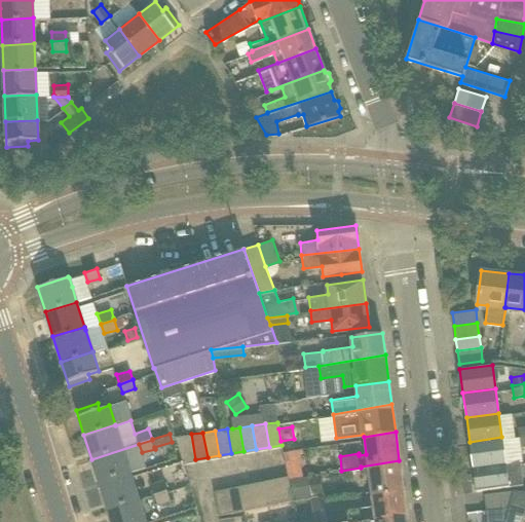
[(195,459),(191,434),(176,436),(184,461),(195,459)]
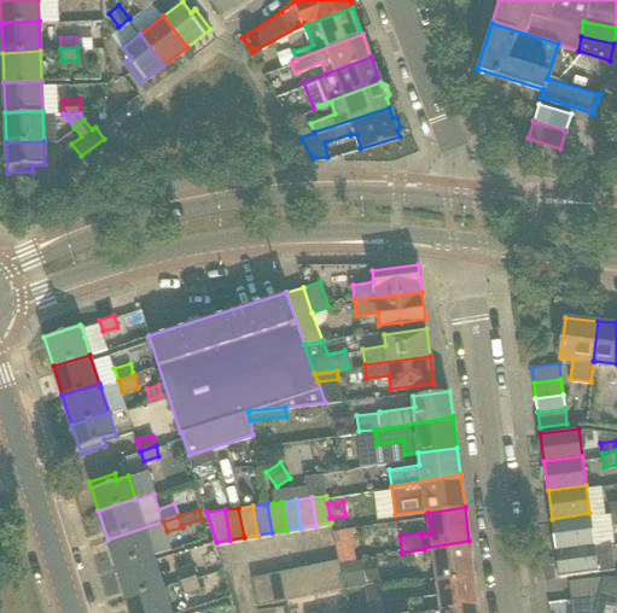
[(593,543),(589,513),(552,519),(556,549),(593,543)]
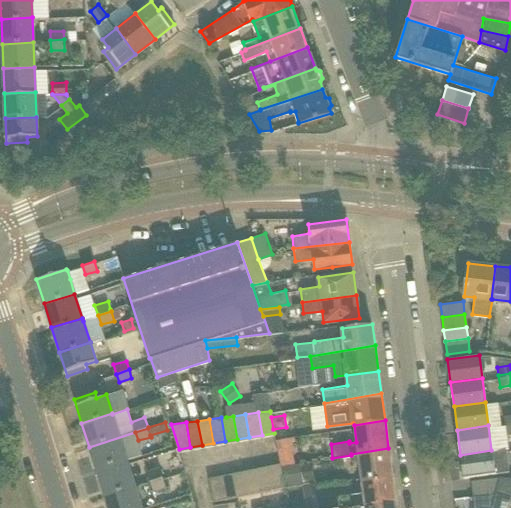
[(286,427),(273,429),(274,432),(274,433),(275,438),(287,436),(286,427)]
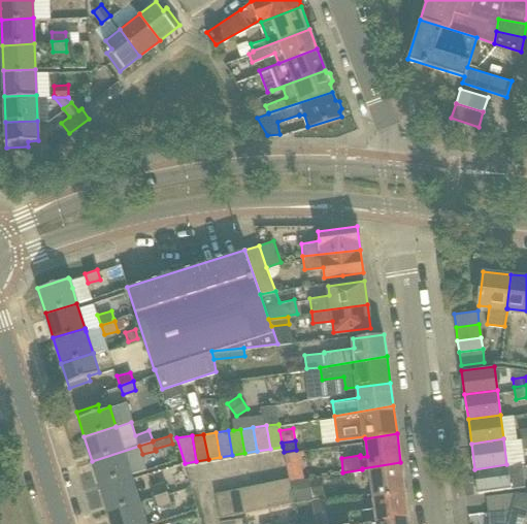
[(92,461),(99,486),(131,476),(130,471),(145,467),(142,454),(139,446),(92,461)]
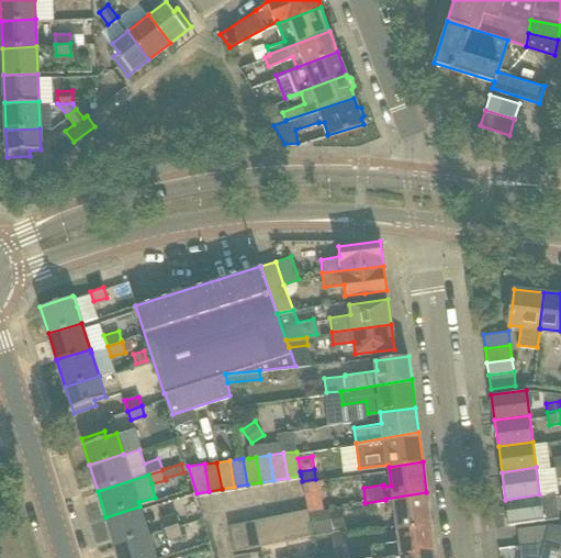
[(303,486),(304,493),(318,491),(317,483),(303,486)]
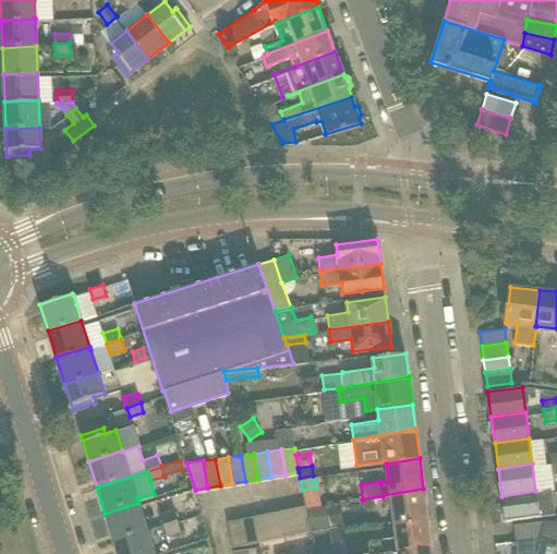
[(394,525),(427,519),(423,489),(383,495),(383,496),(384,506),(391,505),(394,525)]
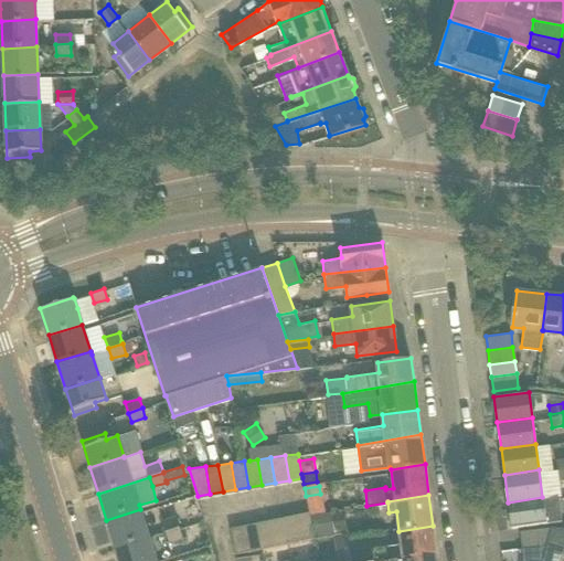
[(511,527),(545,522),(562,520),(559,495),(542,497),(508,503),(511,527)]
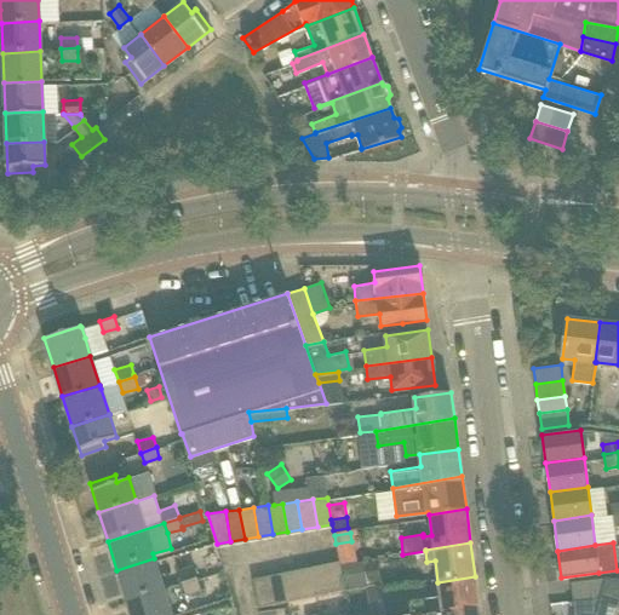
[(164,587),(154,558),(116,570),(126,599),(164,587)]
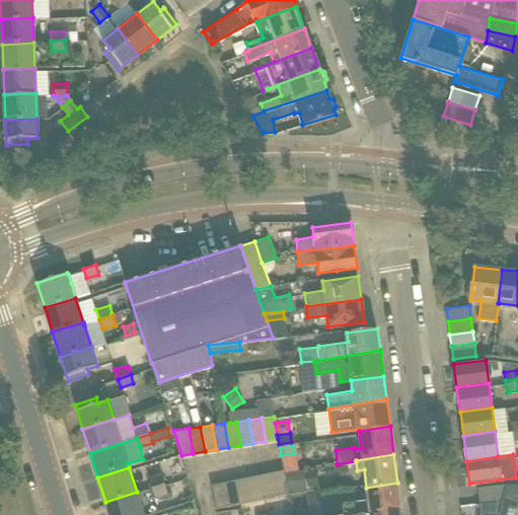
[(276,494),(288,492),(283,467),(271,470),(276,494)]
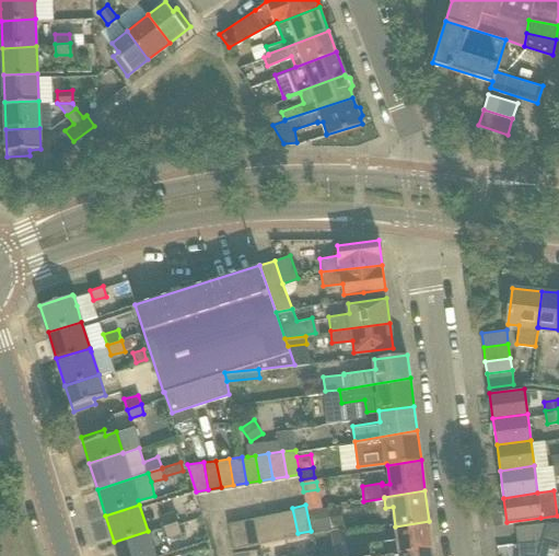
[(332,526),(327,505),(309,509),(313,531),(332,526)]
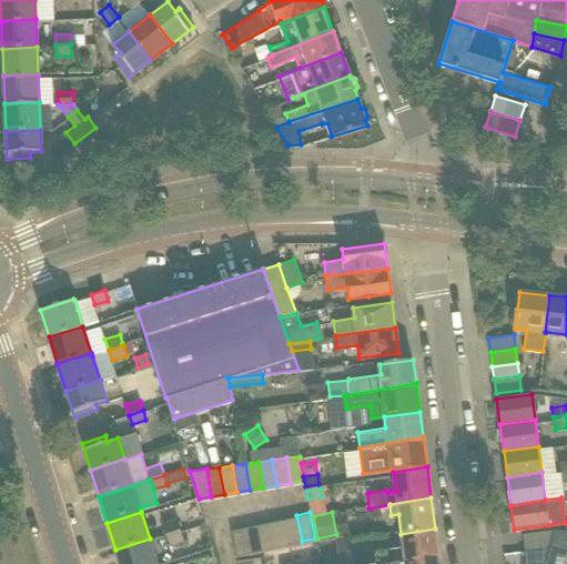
[(296,515),(284,517),(290,544),(302,541),(296,515)]
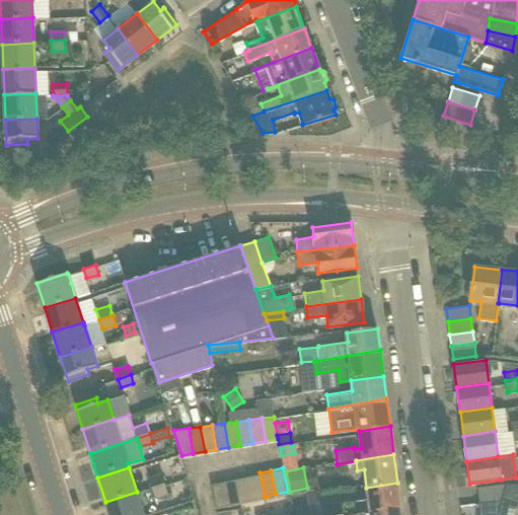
[(152,487),(165,483),(162,472),(149,476),(152,487)]
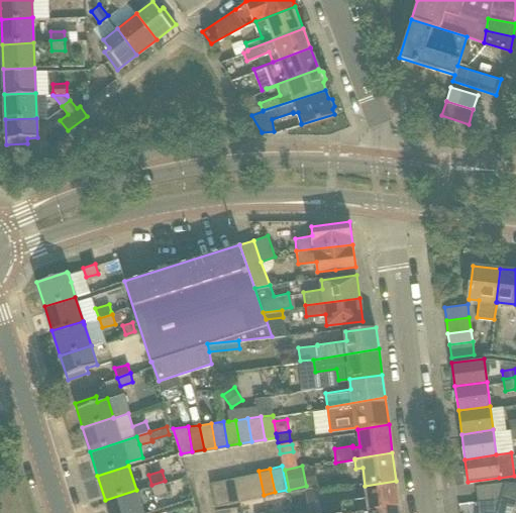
[(259,471),(246,474),(251,497),(264,495),(259,471)]
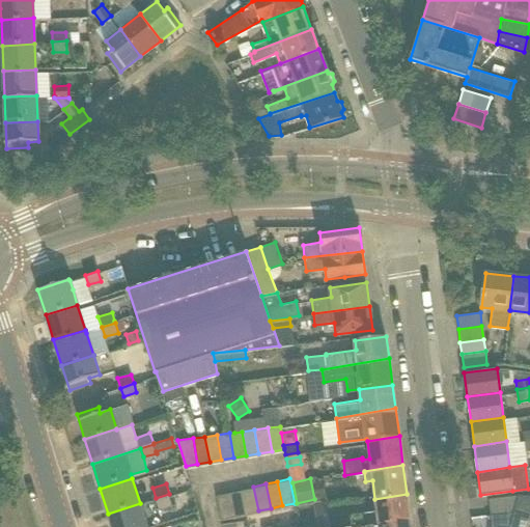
[(253,487),(241,489),(246,514),(258,510),(253,487)]
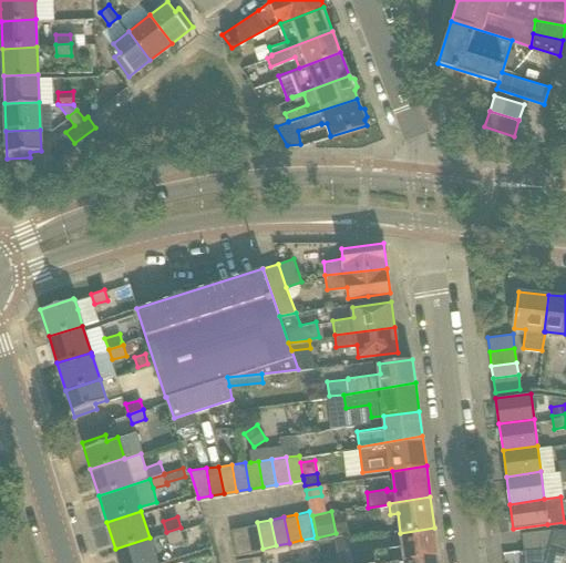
[(257,522),(244,525),(249,551),(263,549),(257,522)]
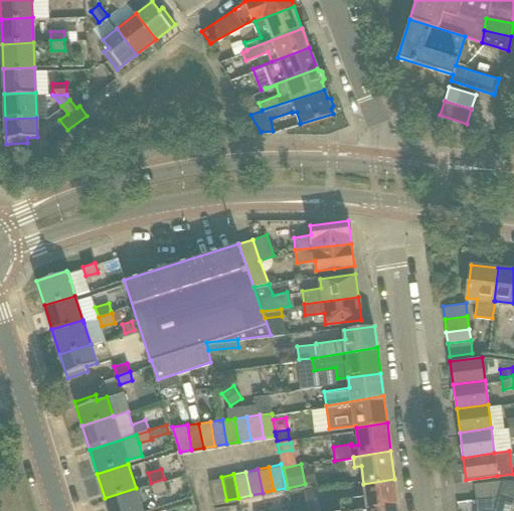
[(209,479),(214,503),(226,500),(221,477),(209,479)]
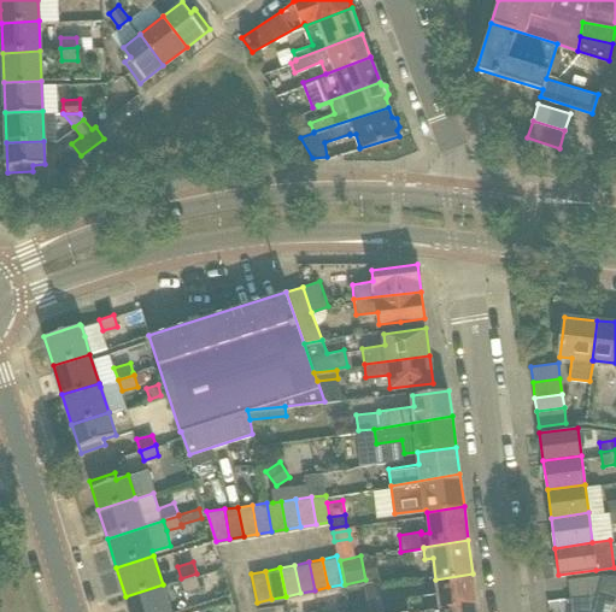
[(200,586),(197,574),(181,578),(185,592),(200,586)]
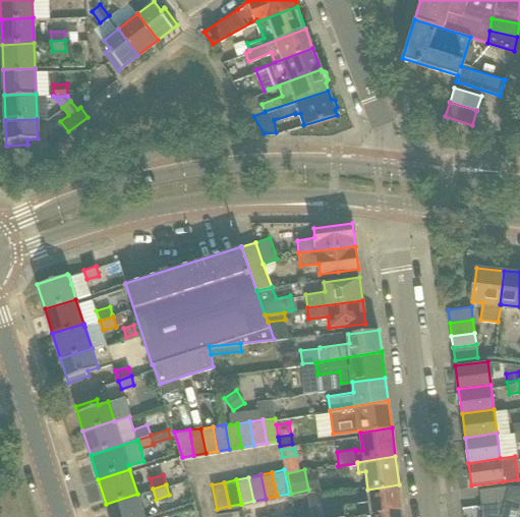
[(343,503),(344,508),(330,509),(331,516),(345,516),(346,516),(402,507),(399,484),(367,490),(369,499),(343,503)]
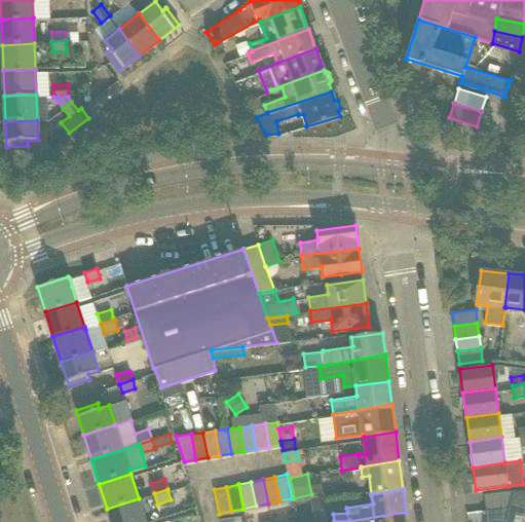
[(514,489),(483,493),(485,508),(510,505),(514,489)]
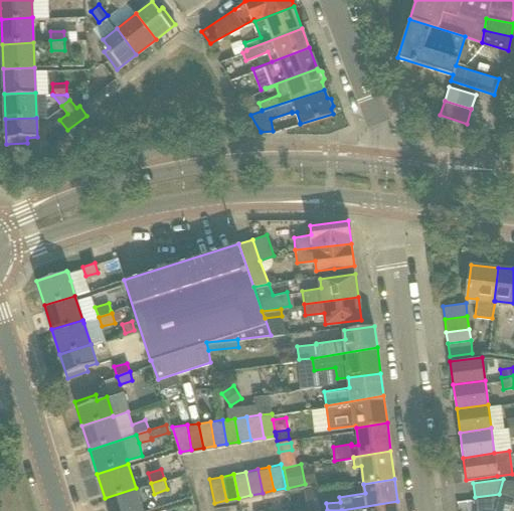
[(513,479),(503,479),(499,494),(513,497),(513,479)]
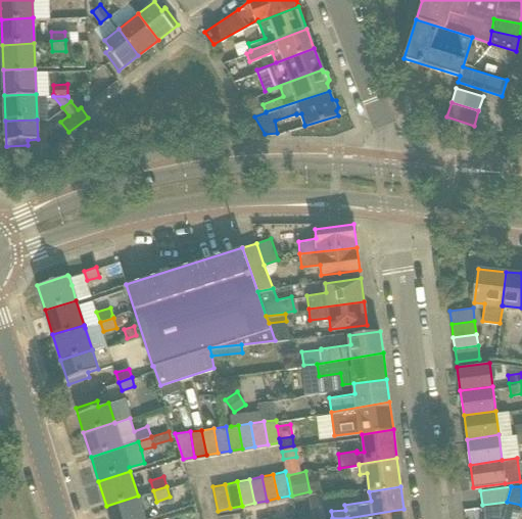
[(145,518),(138,496),(106,506),(110,518),(145,518)]
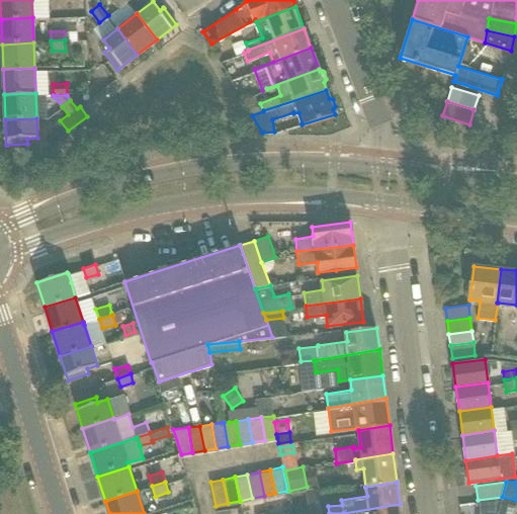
[(482,512),(487,511),(499,513),(516,513),(516,500),(502,497),(478,500),(480,512),(482,512)]
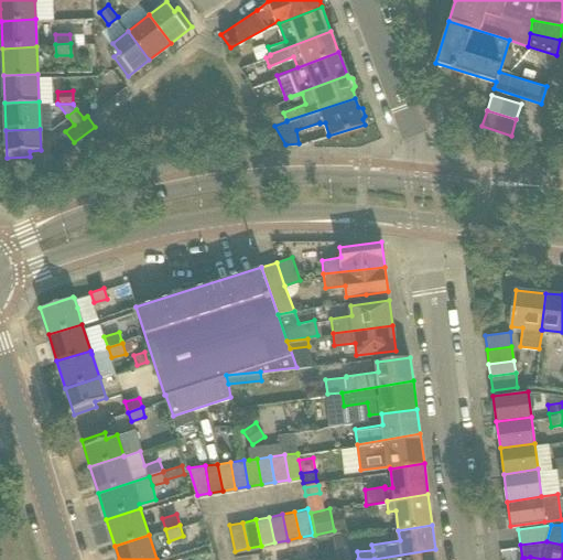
[(349,559),(347,548),(337,549),(338,559),(349,559)]
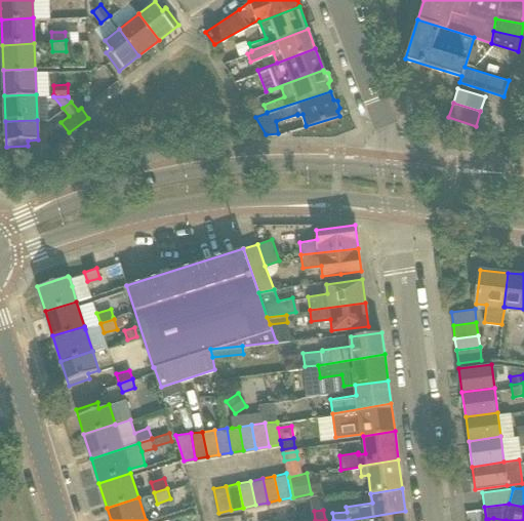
[(406,520),(405,511),(349,520),(348,520),(406,520)]
